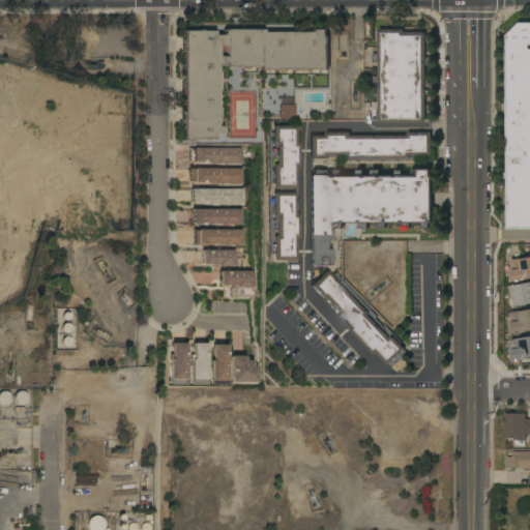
[(529,228),(506,228),(506,36),(519,23),(529,23),(529,45),(528,45),(528,49),(529,49),(529,228)]
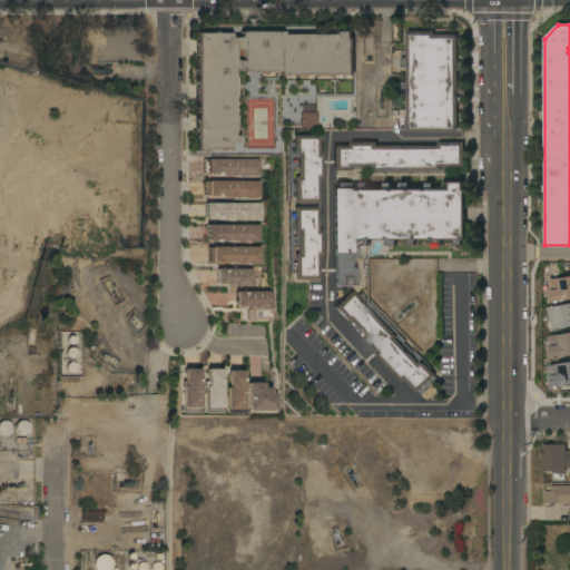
[(408,133),(408,129),(405,129),(405,116),(408,116),(408,102),(401,102),(401,96),(406,96),(406,90),(401,90),(401,82),(408,82),(408,67),(401,67),(401,58),(408,58),(408,32),(434,32),(434,35),(458,35),(458,38),(462,38),(462,46),(458,46),(458,61),(462,61),(462,70),(458,70),(458,133),(408,133)]
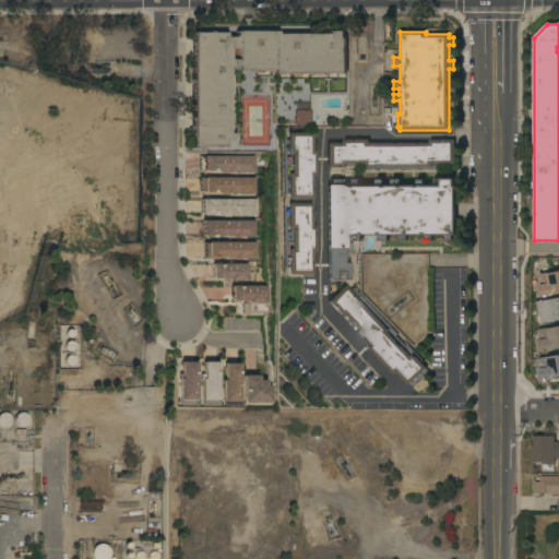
[(346,75),(271,76),(271,72),(237,72),(237,71),(228,71),(228,133),(228,137),(235,137),(235,143),(224,144),(224,149),(199,149),(199,151),(192,151),(191,37),(190,37),(190,33),(224,33),(224,40),(233,40),(233,38),(234,38),(234,34),(276,34),(276,37),(334,36),(334,34),(345,34),(345,40),(346,40),(346,75)]
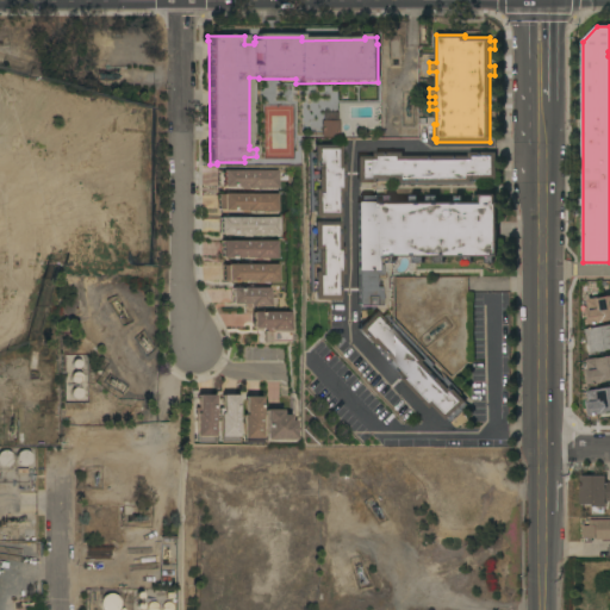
[(322,120),(340,120),(340,137),(322,137),(322,120)]
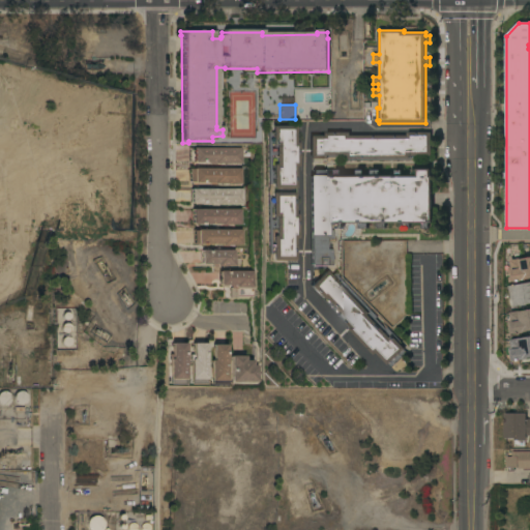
[(295,214),(298,214),(298,238),(295,238),(295,260),(271,260),(271,254),(266,254),(267,133),(272,133),(272,126),(295,126),(295,143),(299,143),(298,167),(295,167),(295,188),(291,188),(291,193),(295,193),(295,214)]
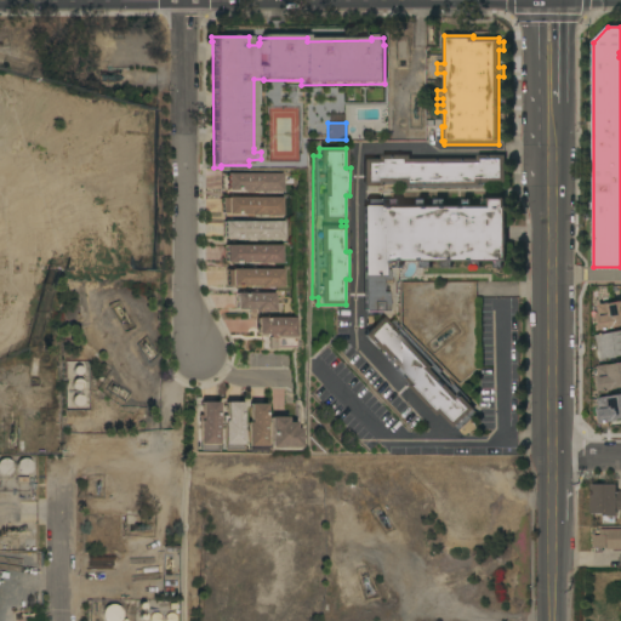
[(382,159),(382,155),(410,155),(409,159),(477,159),(477,155),(505,155),(505,182),(482,182),(482,188),(397,188),(397,184),(383,184),(383,186),(362,186),(362,159),(382,159)]
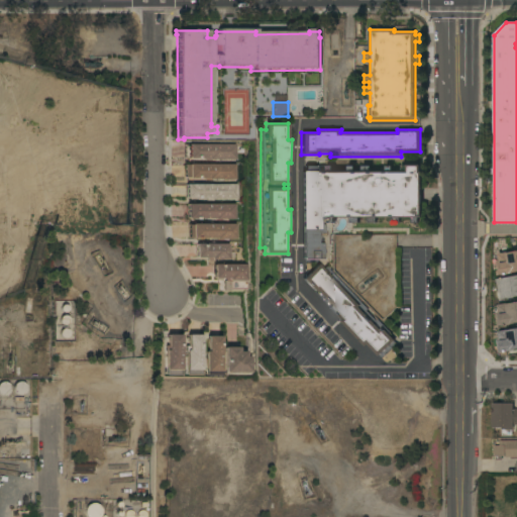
[(236,144),(236,162),(185,161),(185,146),(190,146),(190,144),(236,144)]
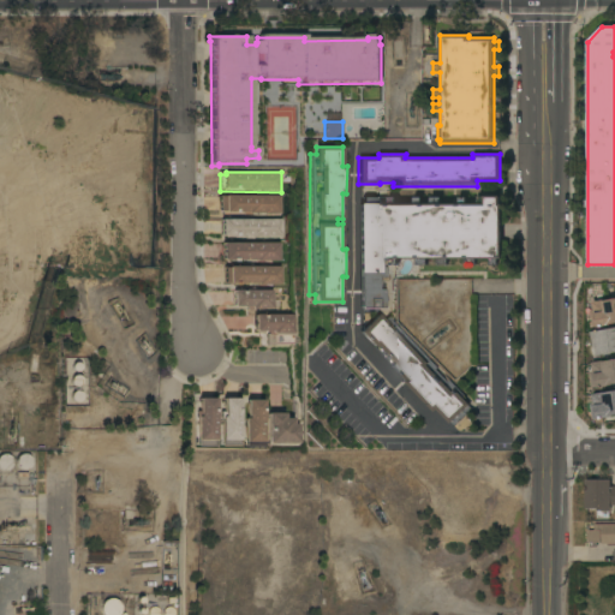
[(220,215),(220,198),(226,198),(226,196),(281,197),(281,216),(220,215)]
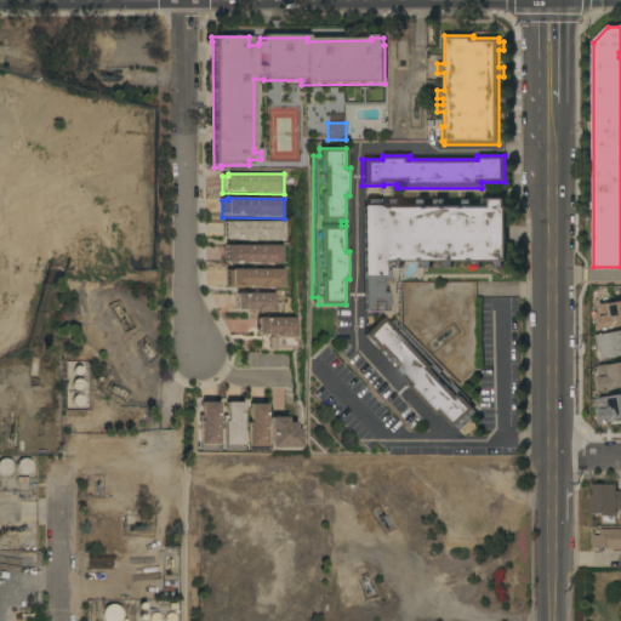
[(505,262),(505,269),(496,269),(496,262),(482,262),(482,269),(471,269),(471,262),(454,262),(454,268),(443,268),(443,261),(433,261),(433,268),(422,268),(422,261),(404,261),(404,269),(393,269),(393,262),(388,262),(388,271),(392,271),(392,281),(388,281),(388,285),(385,285),(385,292),(391,292),(391,312),(366,312),(366,277),(365,277),(365,208),(369,208),(369,200),(402,200),(402,206),(420,206),(420,200),(427,200),(427,206),(436,206),(436,200),(448,200),(448,206),(465,206),(465,200),(473,200),(473,206),(484,206),(484,200),(490,200),(490,199),(506,199),(506,208),(508,208),(508,262),(505,262)]
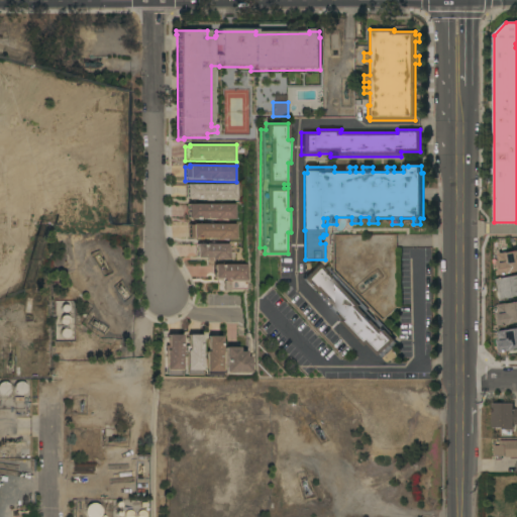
[(237,202),(187,201),(187,186),(240,186),(240,198),(237,198),(237,202)]
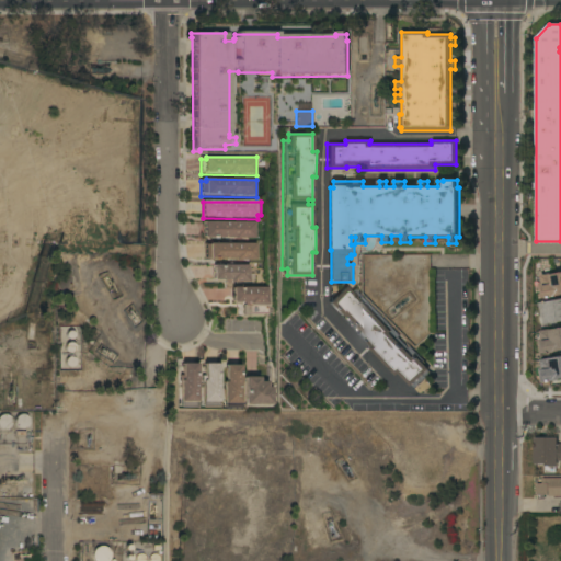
[(255,221),(255,238),(203,238),(203,221),(255,221)]
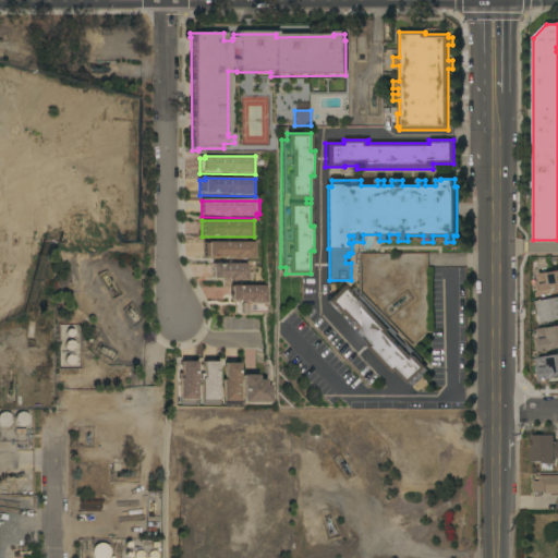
[(255,242),(255,257),(204,257),(204,243),(207,243),(207,242),(255,242)]
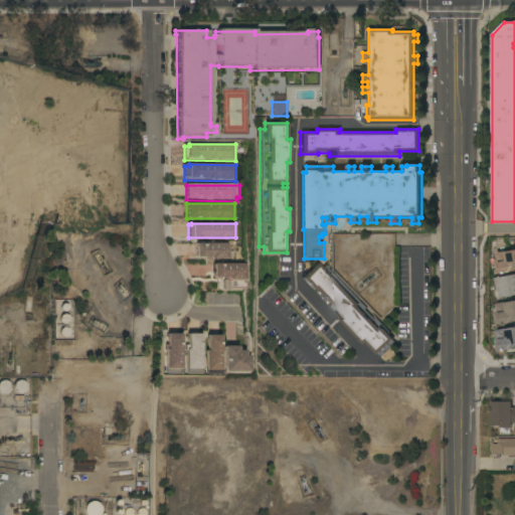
[(228,243),(228,259),(212,259),(212,261),(206,260),(206,256),(195,256),(195,243),(228,243)]
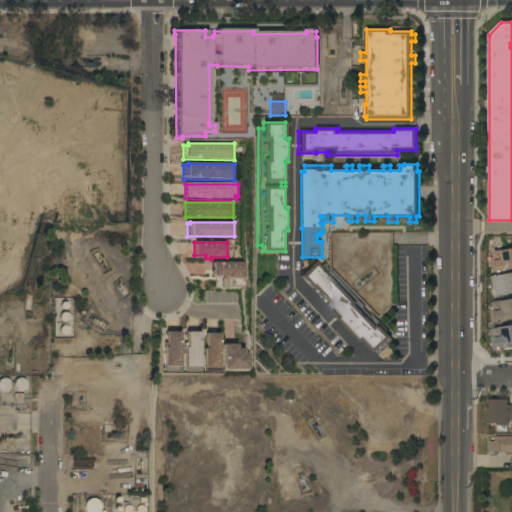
[(511,249),(492,250),(493,271),(511,269),(511,249)]
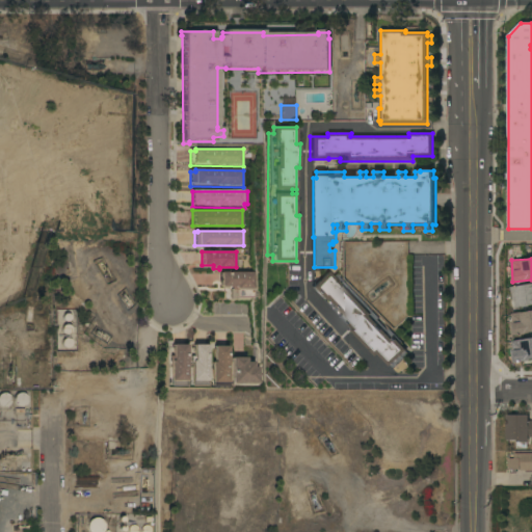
[(310,288),(326,271),(331,276),(336,273),(379,318),(377,320),(388,331),(390,329),(404,344),(401,346),(408,354),(394,369),(391,366),(390,367),(378,354),(376,357),(310,288)]
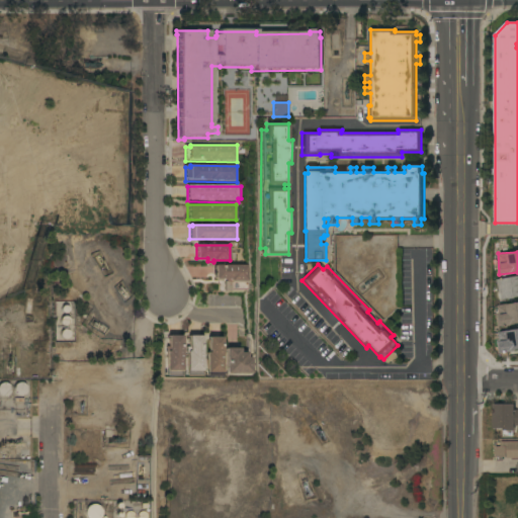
[(248,265),(248,280),(231,280),(231,282),(226,282),(226,280),(214,280),(214,265),(248,265)]
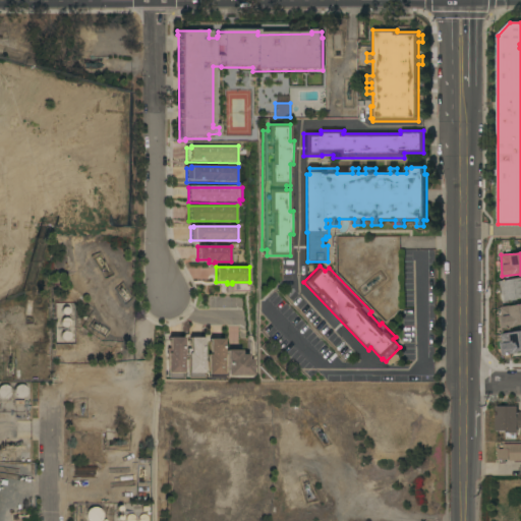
[(520,298),(520,277),(500,282),(504,302),(520,298)]
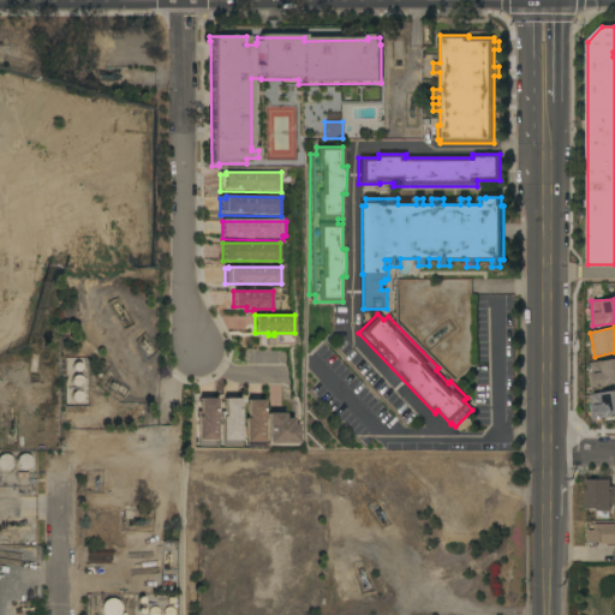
[(614,384),(614,359),(590,362),(592,387),(614,384)]
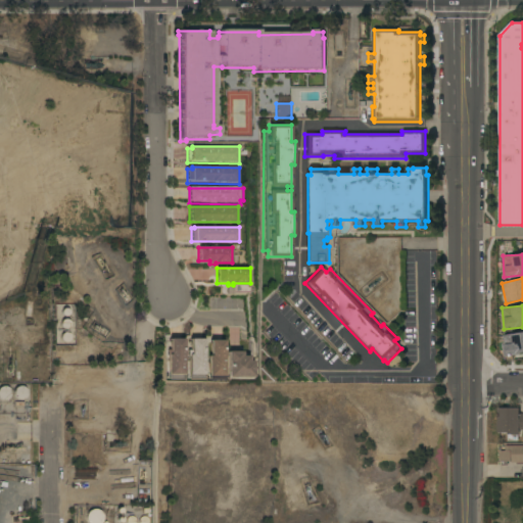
[(522,332),(503,335),(505,355),(522,353),(522,332)]
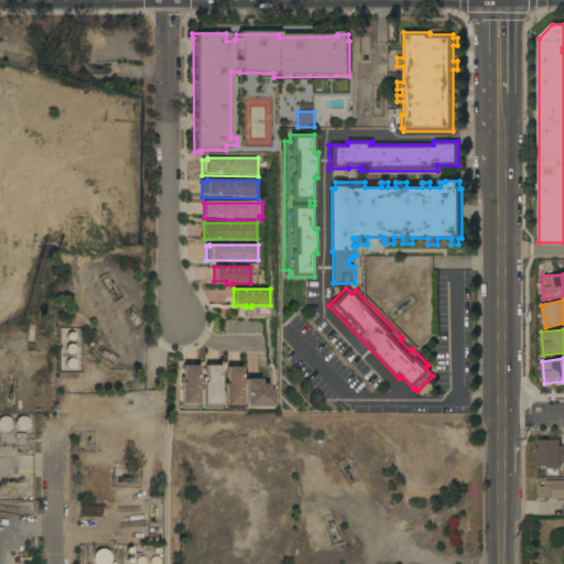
[(196,409),(181,409),(182,365),(197,366),(196,409)]
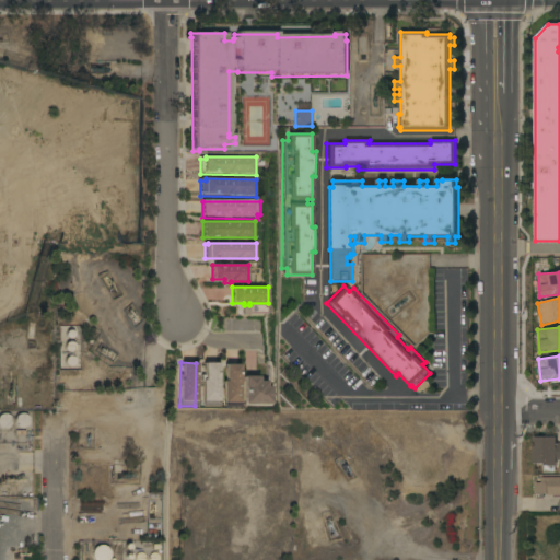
[(217,406),(201,405),(202,363),(218,363),(217,406)]
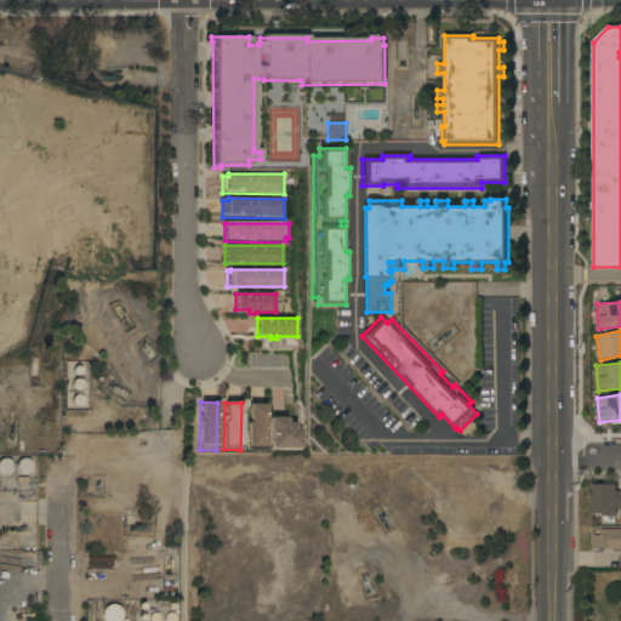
[(267,453),(248,453),(248,425),(250,425),(250,406),(267,406),(267,453)]
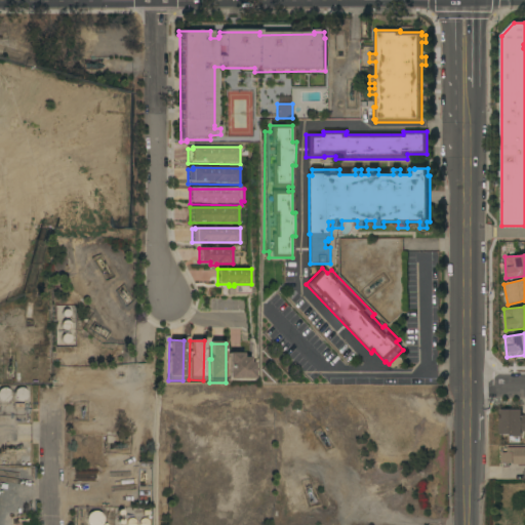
[(230,382),(230,354),(244,354),(244,358),(251,358),(251,364),(255,364),(255,381),(230,382)]
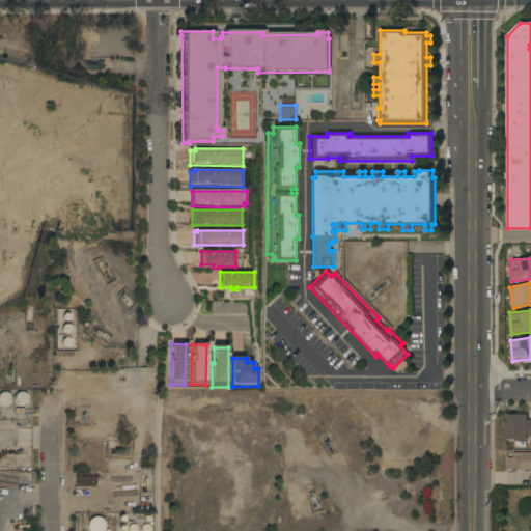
[(8,395),(8,394),(6,393),(3,392),(1,393),(0,393),(0,407),(3,407),(5,407),(7,406),(8,404),(9,402),(10,400),(10,397),(8,395)]
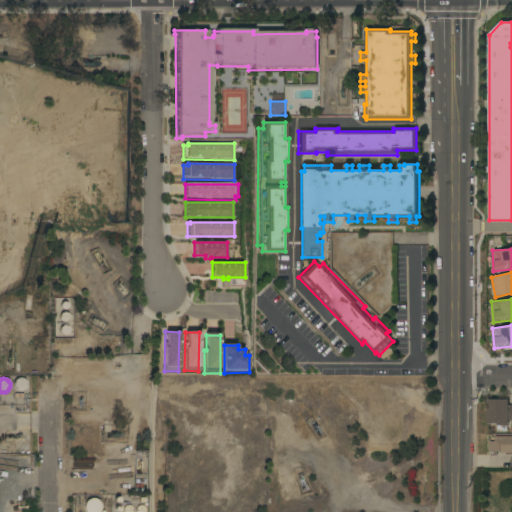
[(26,382),(25,381),(23,379),(21,378),(19,378),(16,379),(16,380),(14,382),(13,384),(13,386),(14,389),(15,390),(17,391),(19,392),(21,392),(24,391),(24,390),(26,388),(27,386),(27,384),(26,382)]
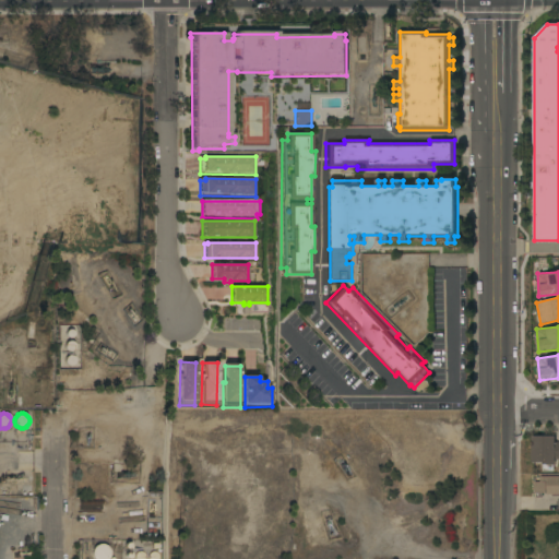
[(532,436),(556,436),(555,442),(558,442),(558,460),(556,460),(556,464),(554,464),(554,471),(544,471),(544,463),(532,463),(532,436)]
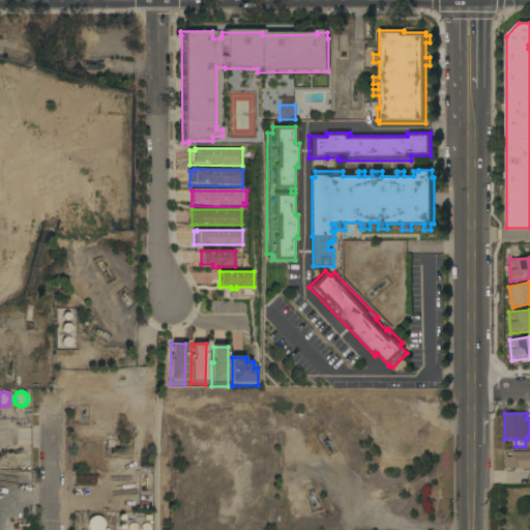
[(529,451),(529,469),(518,469),(518,468),(514,468),(514,471),(508,471),(508,468),(507,468),(507,458),(512,458),(512,452),(529,451)]
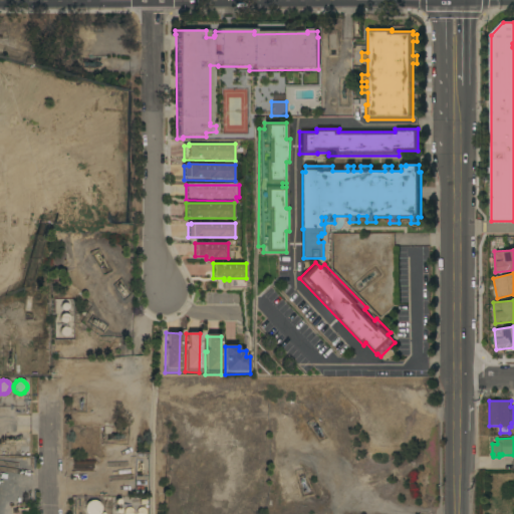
[(98,513),(86,513),(85,512),(84,511),(84,510),(84,508),(84,507),(85,505),(85,504),(86,503),(87,502),(89,501),(90,501),(91,500),(93,500),(94,500),(96,501),(97,502),(98,503),(99,504),(100,505),(100,506),(101,508),(100,511),(100,512),(98,513)]
